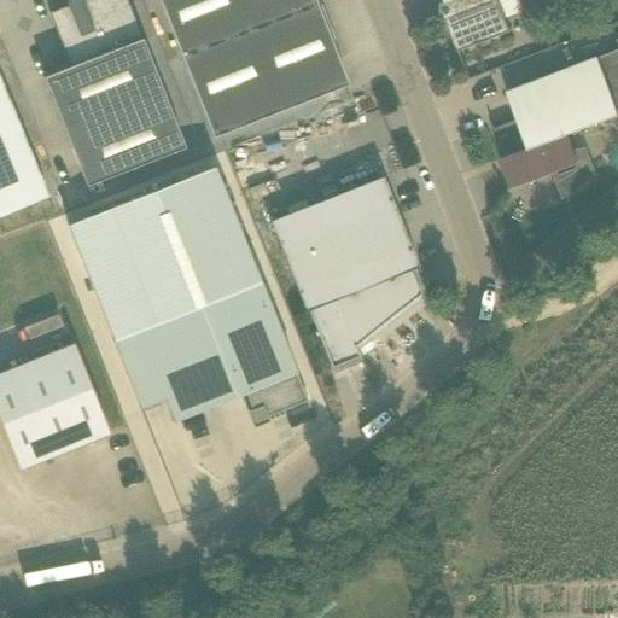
[(126,0),(85,0),(50,15),(70,68),(44,79),(86,188),(185,150),(126,0)]
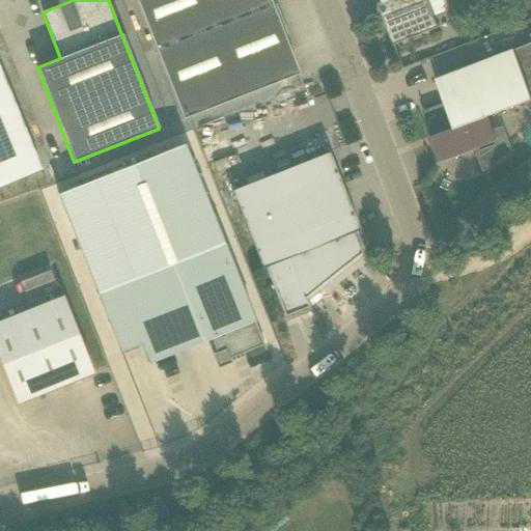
[(135,0),(183,119),(299,74),(285,39),(288,38),(275,1),(271,3),(270,0),(135,0)]
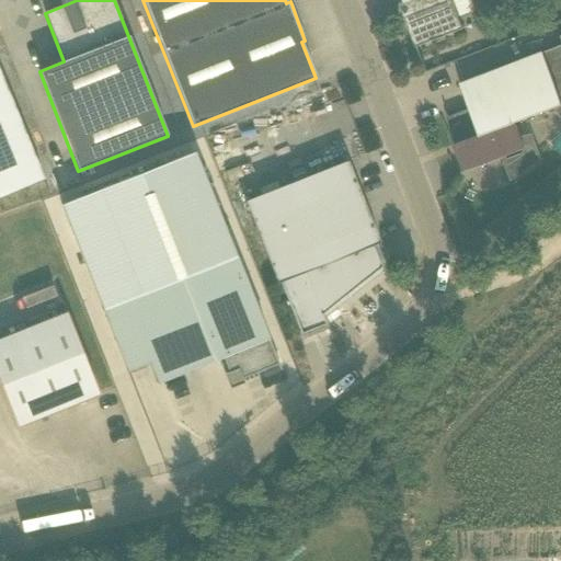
[(400,6),(405,20),(416,48),(465,30),(451,0),(402,0),(404,4),(400,6)]
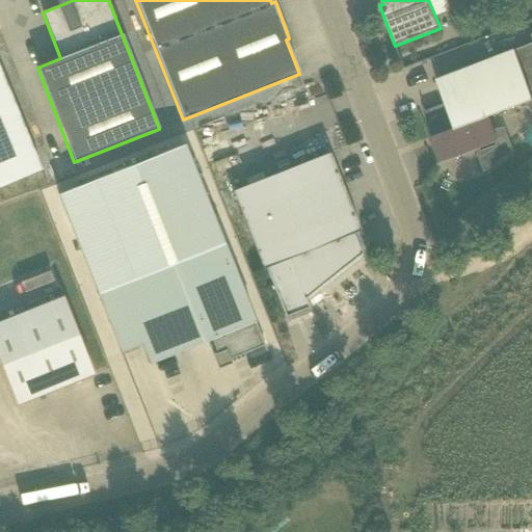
[(446,104),(426,111),(425,112),(434,137),(430,138),(440,163),(498,141),(489,117),(525,104),(531,112),(531,35),(531,36),(531,44),(436,81),(446,104)]
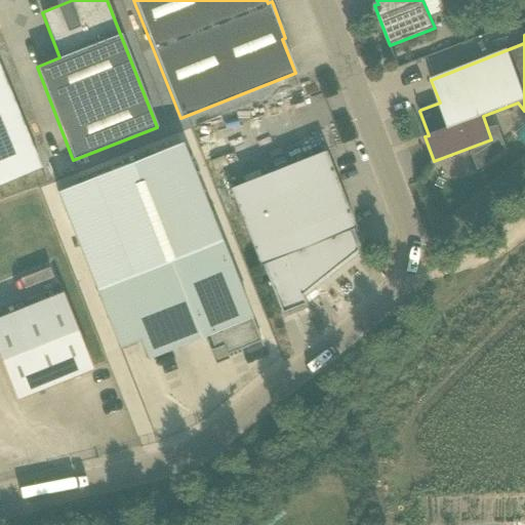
[(0,186),(42,169),(0,67),(0,186)]
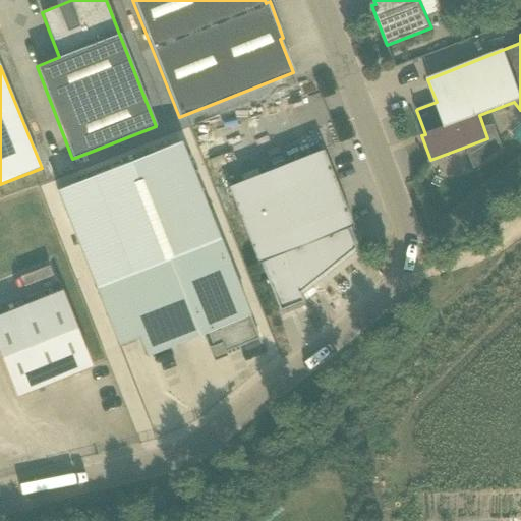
[(246,305),(220,239),(181,141),(57,191),(96,288),(119,346),(139,338),(147,357),(207,333),(214,349),(214,348),(215,352),(220,354),(224,353),(259,339),(246,305)]
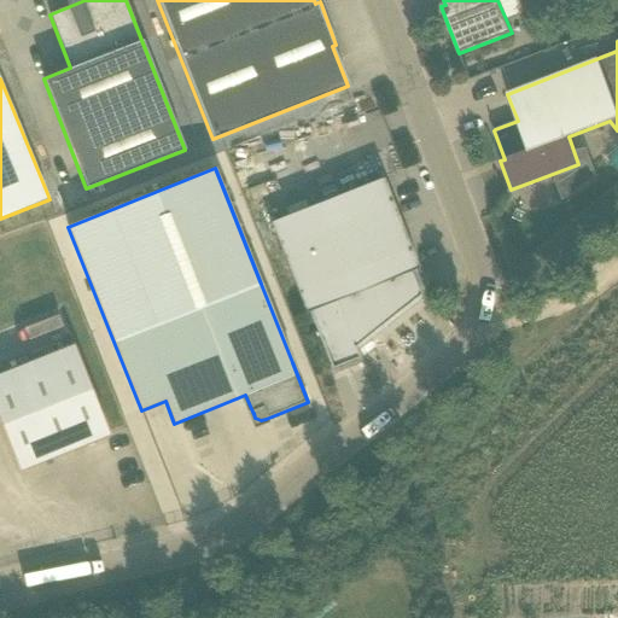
[(419,268),(384,179),(270,222),(305,313),(309,312),(332,369),(360,359),(355,347),(420,295),(412,272),(419,268)]
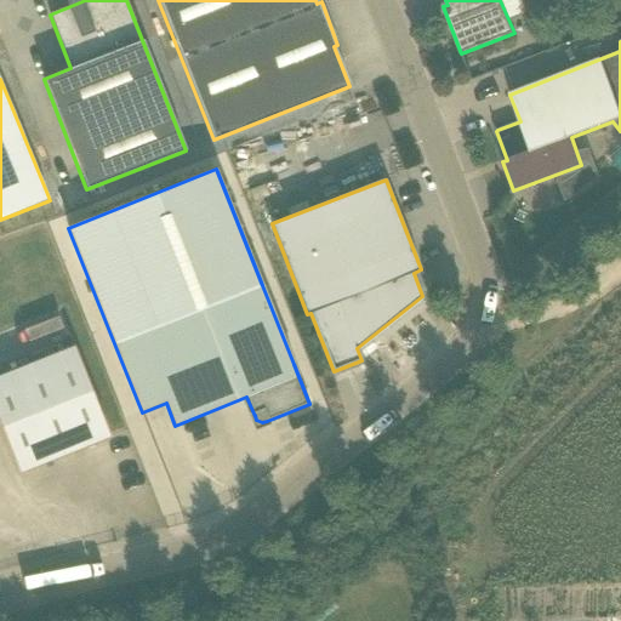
[(0,425),(20,473),(109,437),(74,347),(0,376),(0,425)]
